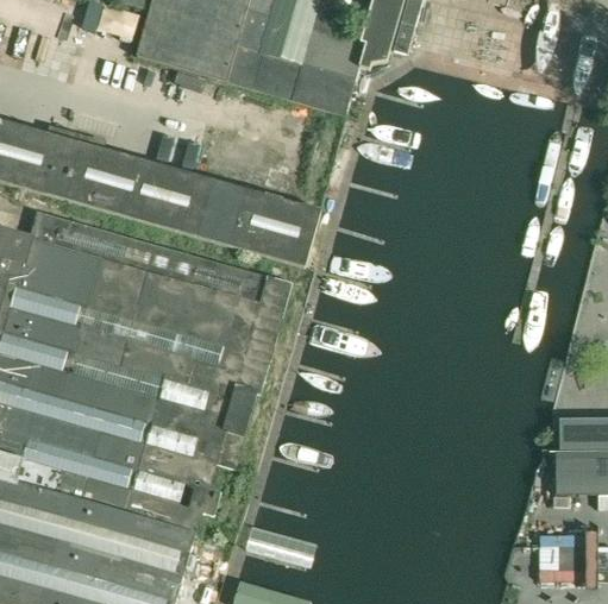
[(45,25),(51,0),(8,0),(6,14),(45,25)]
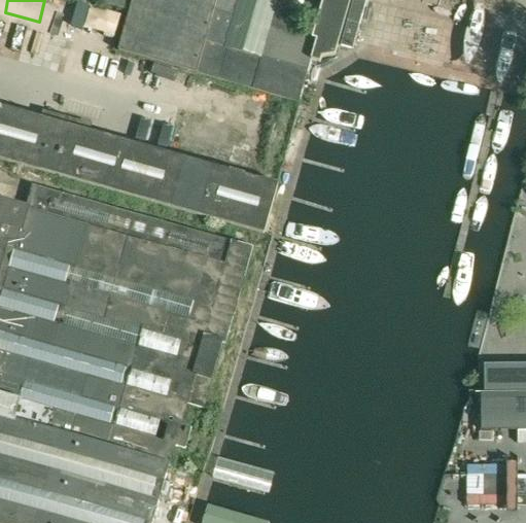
[(131,0),(117,46),(195,69),(203,39),(204,40),(204,38),(215,0),(131,0)]
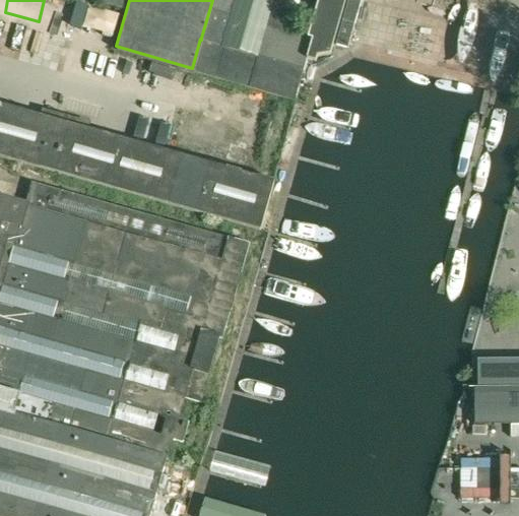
[(212,0),(201,38),(303,66),(306,56),(308,56),(313,37),(281,27),(284,20),(278,14),(287,5),(283,0),(212,0)]
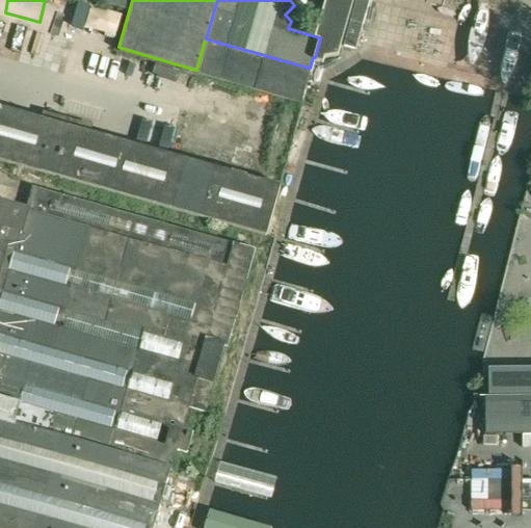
[(315,57),(319,58),(322,59),(323,54),(337,52),(351,0),(329,0),(320,36),(320,37),(315,57)]
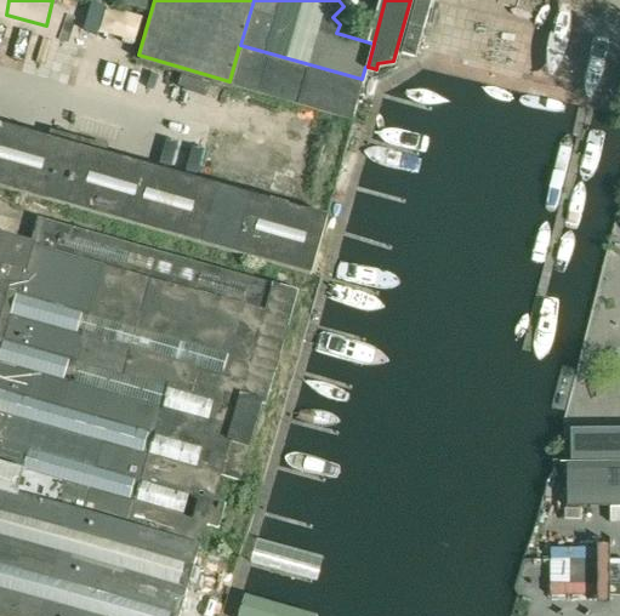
[(521,66),(538,68),(538,66),(555,68),(561,26),(541,23),(540,35),(525,33),(521,66)]
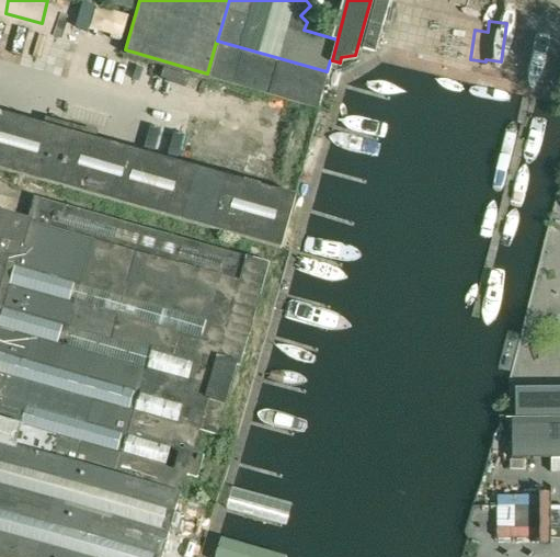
[(521,70),(530,34),(517,31),(507,67),(521,70)]
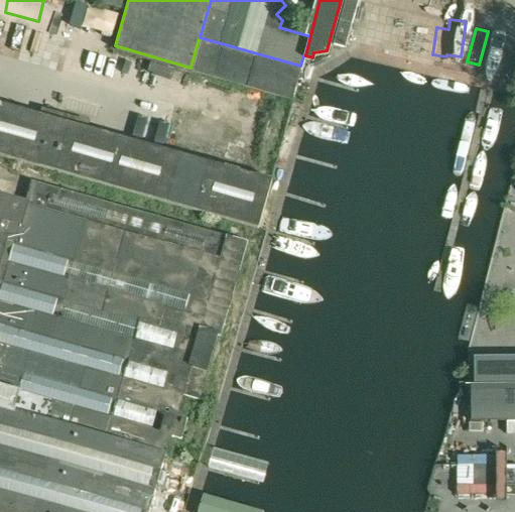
[(0,152),(25,159),(258,225),(271,177),(291,97),(300,66),(200,37),(200,39),(199,38),(190,68),(231,80),(208,159),(87,126),(89,120),(42,107),(40,113),(0,101),(0,152)]
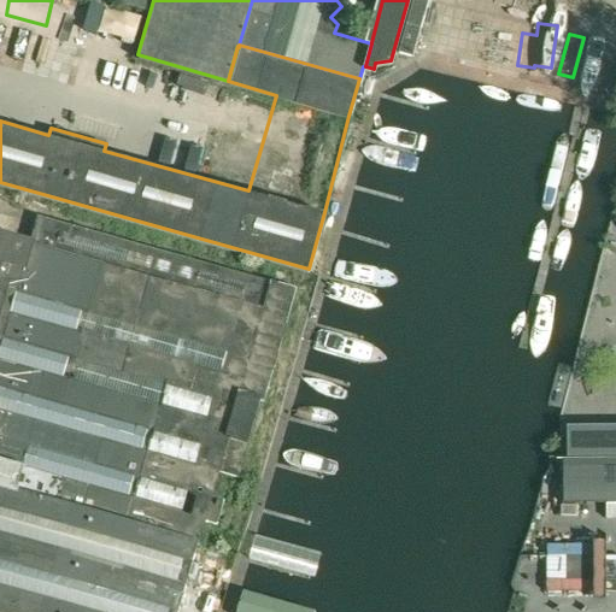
[(0,483),(197,541),(203,517),(216,521),(222,498),(210,494),(218,468),(239,474),(244,453),(260,396),(263,398),(293,292),(294,286),(270,278),(117,236),(39,215),(30,242),(0,233),(0,483)]
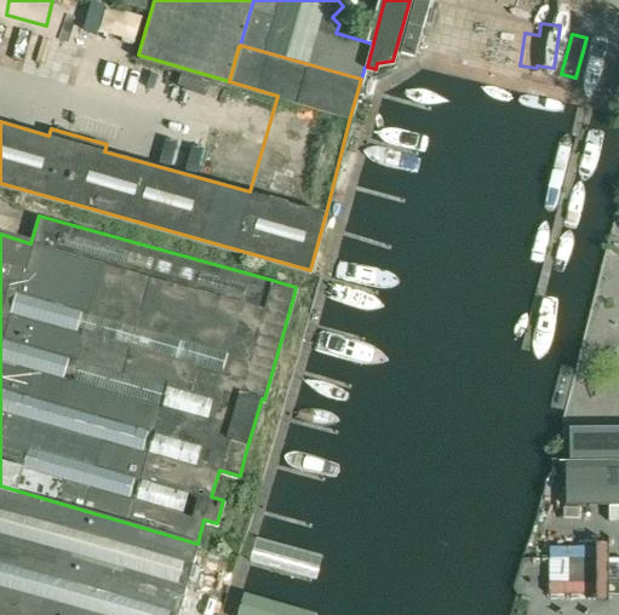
[(618,459),(611,460),(566,460),(566,501),(618,501),(618,459)]
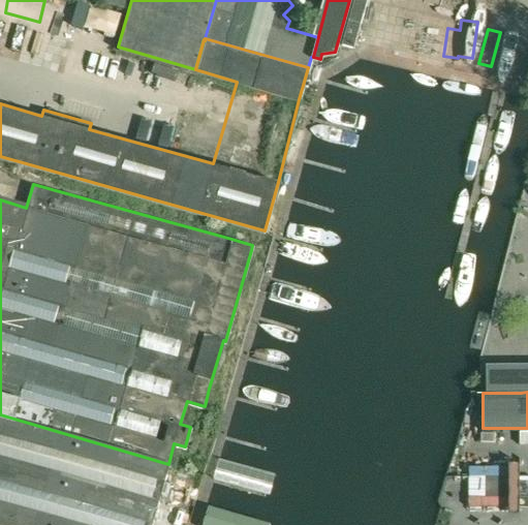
[(0,524),(151,524),(168,464),(0,414),(0,524)]
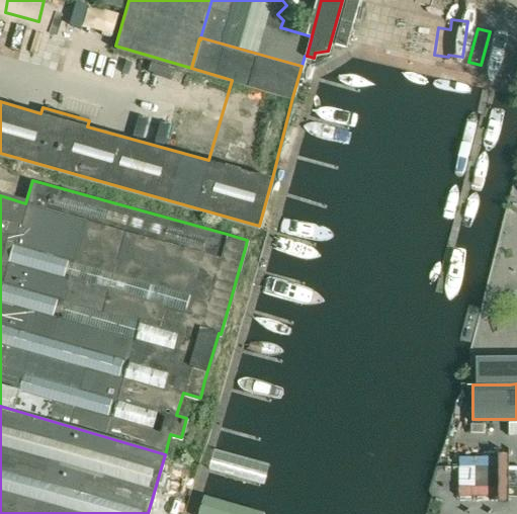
[(444,463),(445,480),(455,480),(455,463),(444,463)]
